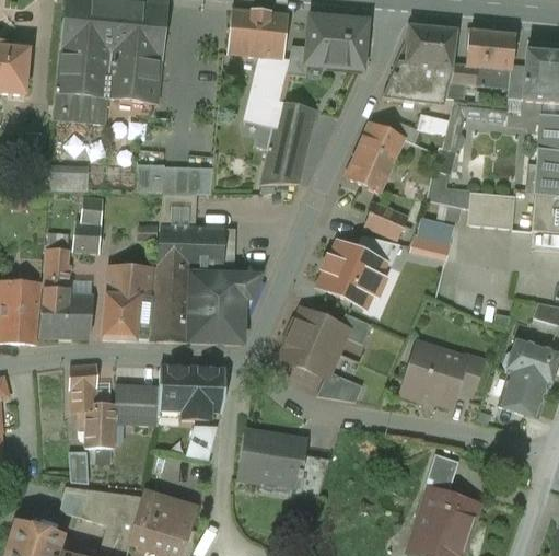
[(165,2),(144,0),(66,0),(57,88),(56,88),(56,93),(57,93),(55,113),(53,113),(53,114),(92,118),(94,96),(156,103),(161,59),(161,60),(166,2),(165,2)]
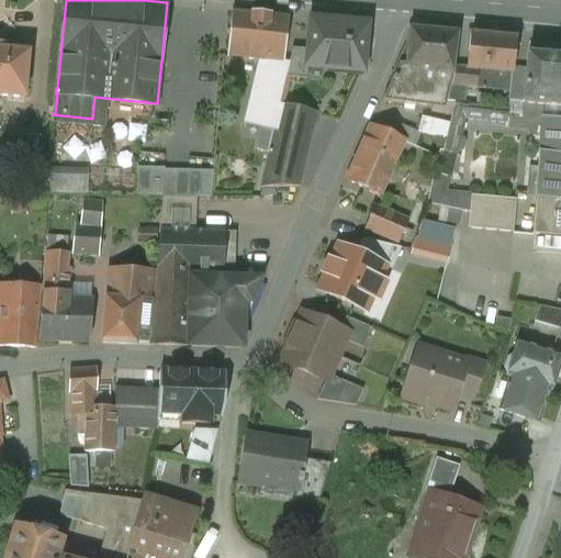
[(289,14),(233,9),(228,53),(264,57),(283,58),(289,14)]
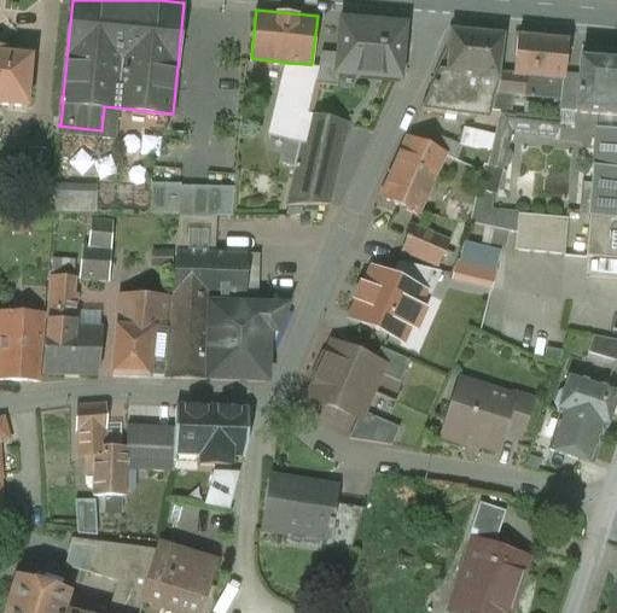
[(403,24),(342,18),(339,52),(337,70),(339,70),(360,73),(360,69),(397,73),(400,46),(402,46),(403,24)]
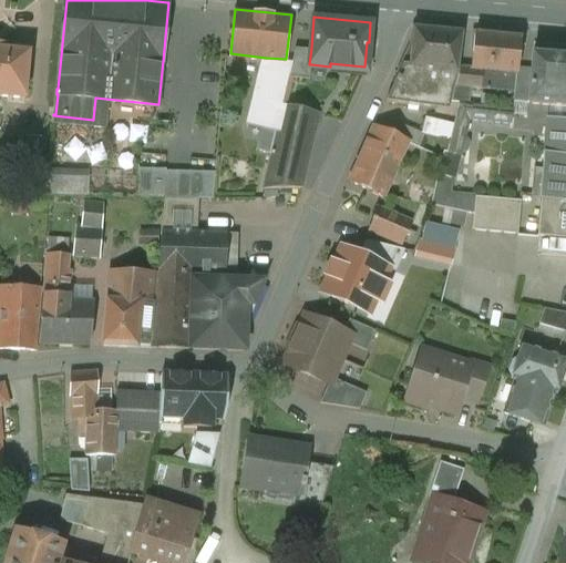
[(462,31),(428,28),(422,28),(412,42),(386,100),(432,105),(433,98),(439,99),(440,93),(451,94),(450,101),(451,101),(455,83),(460,65),(460,64),(458,63),(462,31)]
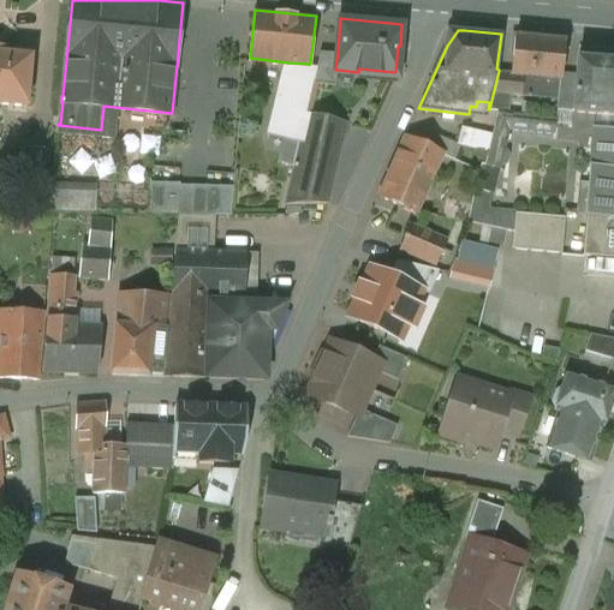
[(565,40),(516,35),(512,72),(499,71),(494,90),(558,97),(561,70),(565,40)]
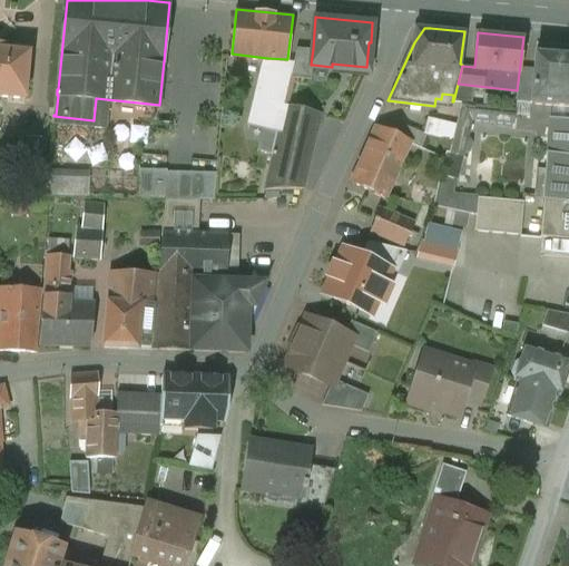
[(11,42),(0,41),(0,94),(26,97),(30,46),(12,45),(12,44),(11,44),(11,42)]
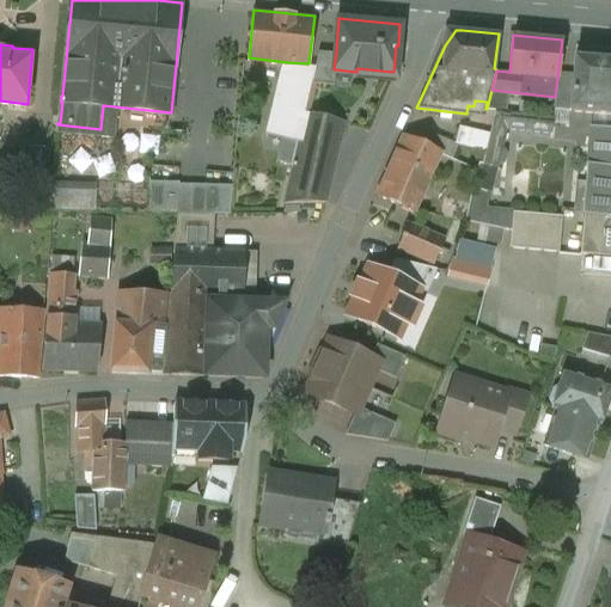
[(336,51),(318,49),(313,74),(312,79),(335,81),(336,69),(334,69),(336,51)]
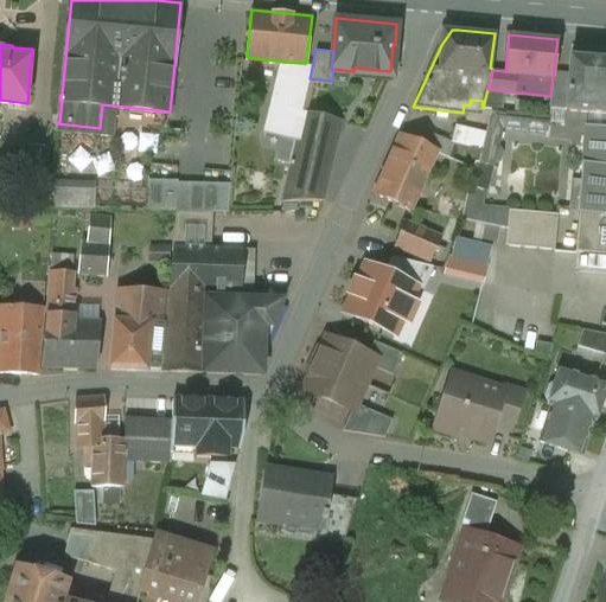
[(605,58),(569,56),(568,71),(565,107),(566,107),(566,108),(605,111),(605,58)]
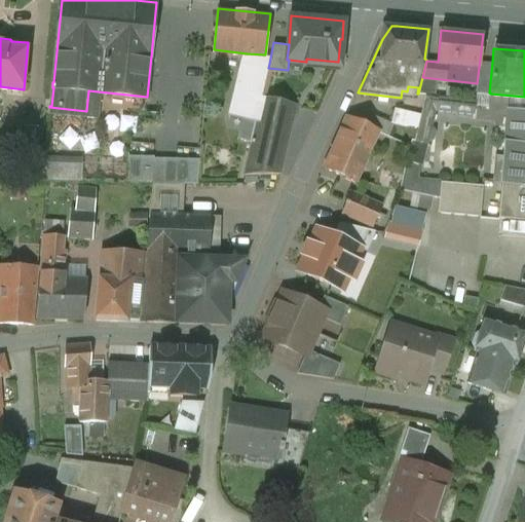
[(265,54),(247,53),(246,59),(248,62),(239,98),(260,103),(262,96),(268,68),(269,64),(270,56),(265,56),(265,54)]
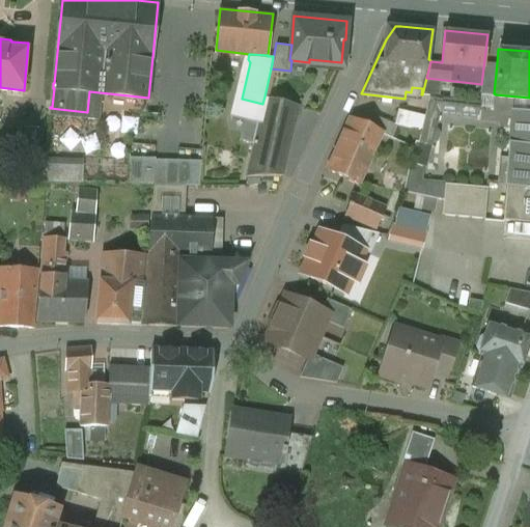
[(497,62),(484,60),(481,84),(481,92),(494,93),(497,62)]
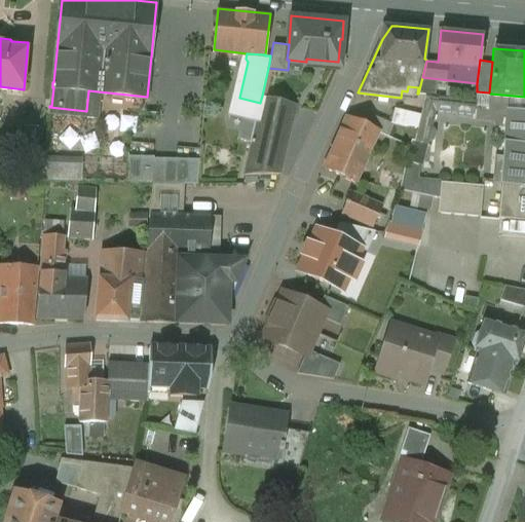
[(425,95),(414,139),(427,142),(436,107),(437,107),(438,96),(425,95)]
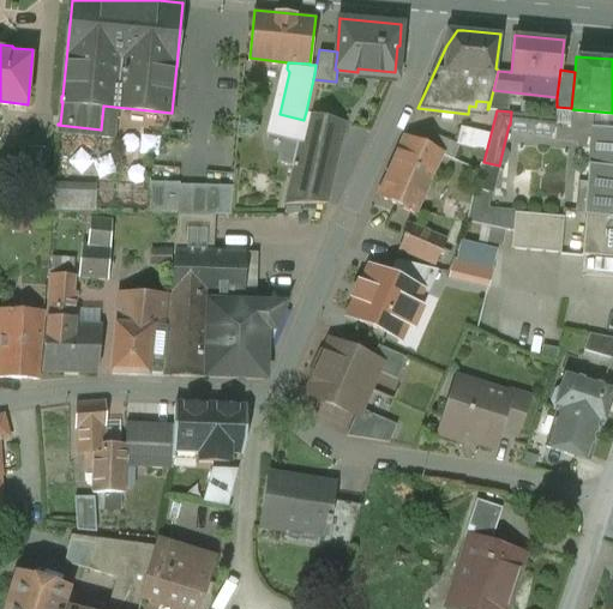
[(346,120),(306,112),(304,120),(284,200),(284,203),(326,202),(328,202),(346,120)]
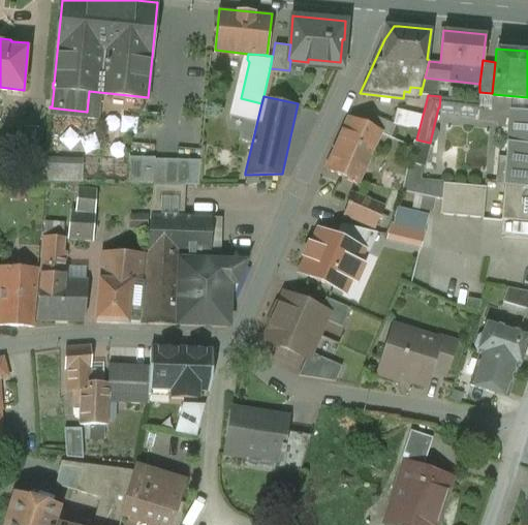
[(477,100),(440,96),(439,107),(476,112),(477,100)]
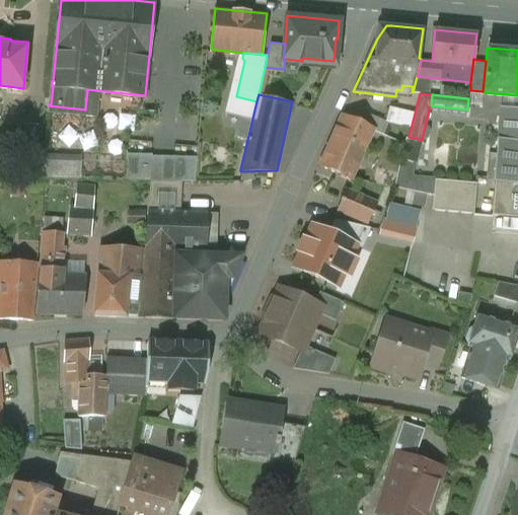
[(517,108),(502,107),(495,180),(517,182),(517,108)]
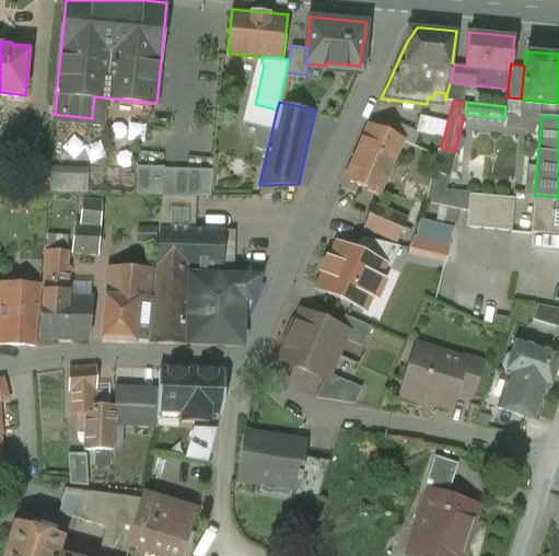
[(419,130),(395,119),(389,131),(389,132),(404,138),(414,142),(419,130)]
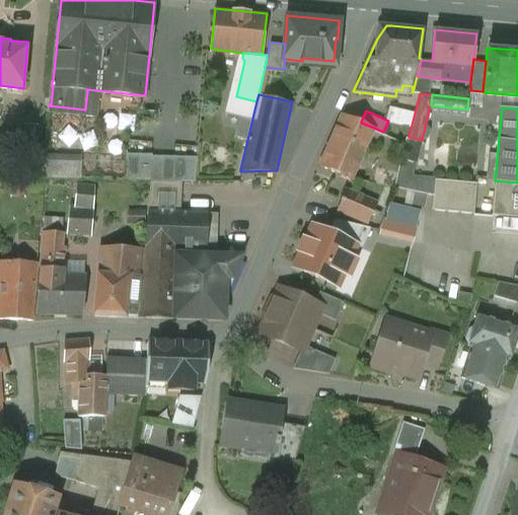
[(361,122),(343,114),(320,163),(352,177),(374,128),(361,123),(361,122)]
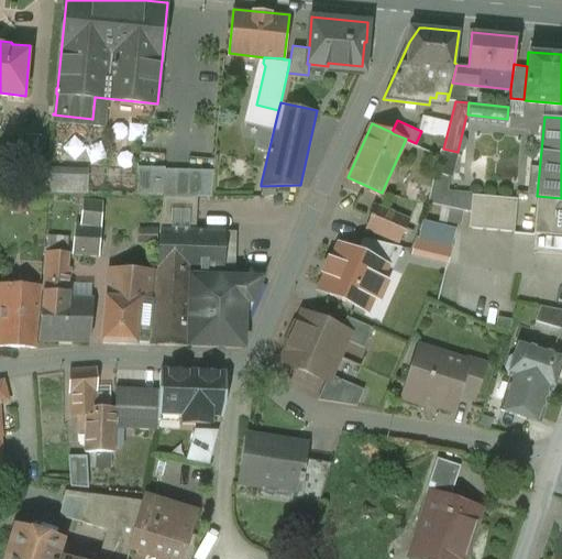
[(44,134),(29,133),(24,175),(40,176),(44,134)]
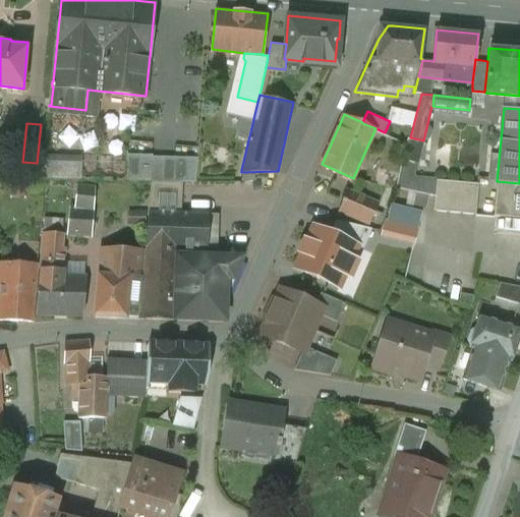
[(197,156),(152,155),(152,153),(128,153),(127,176),(151,177),(151,179),(183,180),(195,180),(196,178),(195,178),(197,156)]
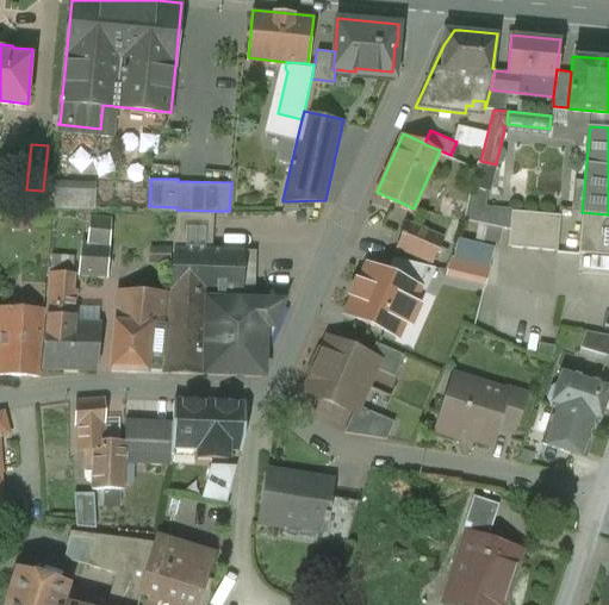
[(485,188),(472,184),(464,217),(501,225),(502,207),(484,206),(485,188)]
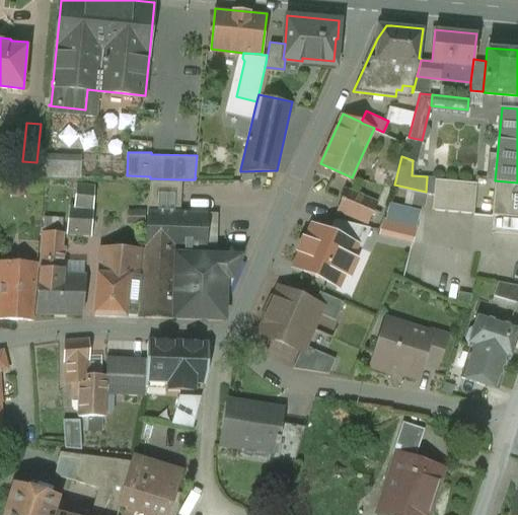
[(81,159),(44,158),(42,175),(80,177),(81,159)]
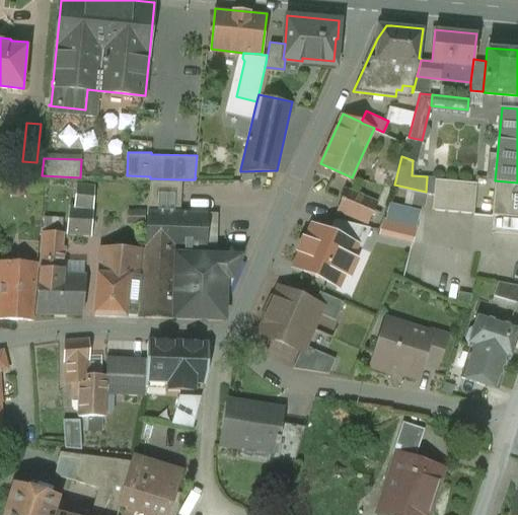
[(476,181),(427,176),(426,192),(434,194),(432,208),(473,212),(476,181)]
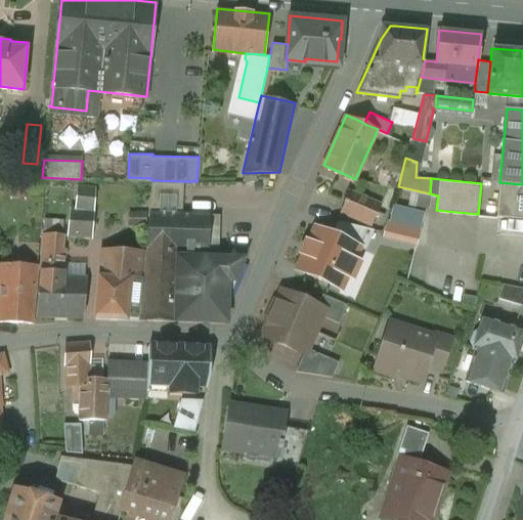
[(184,181),(151,180),(149,211),(182,212),(184,181)]
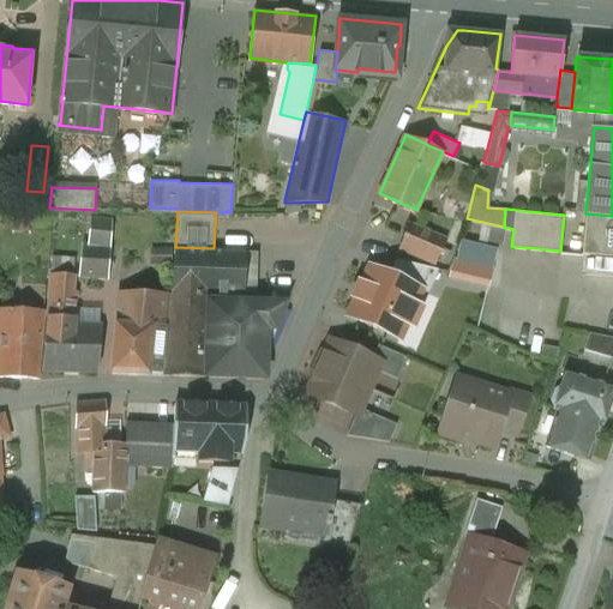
[(612,216),(586,213),(582,252),(612,254),(612,216)]
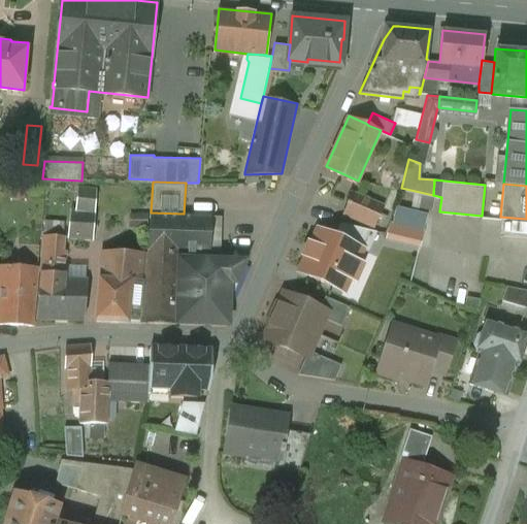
[(125,190),(77,186),(75,209),(70,209),(68,236),(92,238),(93,238),(95,211),(95,201),(124,204),(125,190)]
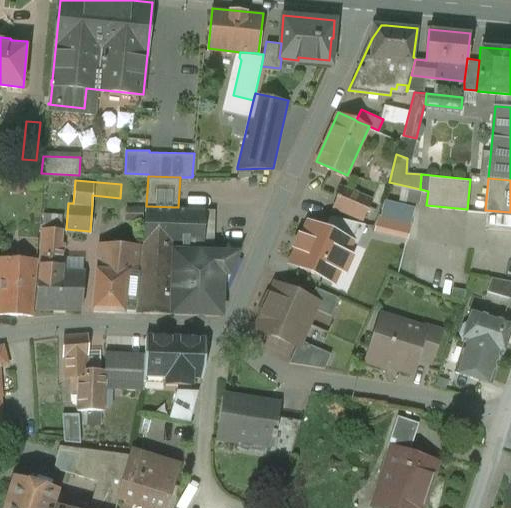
[(372,198),(342,185),(333,205),(363,218),(372,198)]
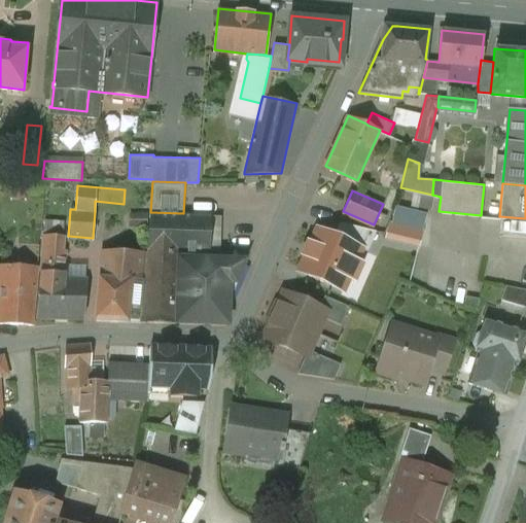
[(183,213),(150,212),(147,249),(181,250),(210,251),(211,214),(183,213)]
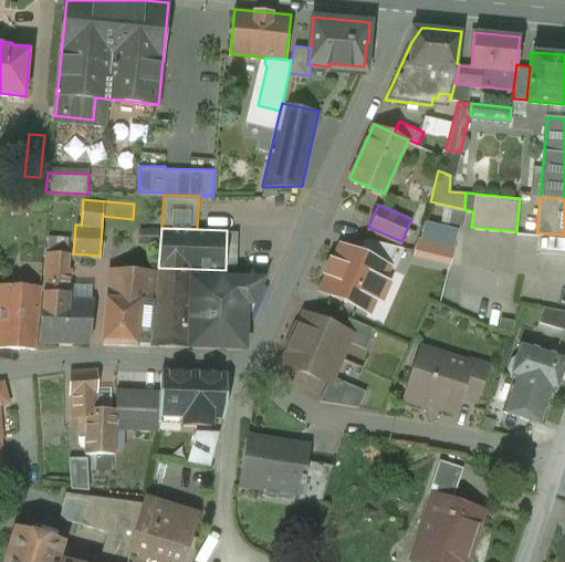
[(65,236),(48,235),(44,289),(39,337),(39,340),(90,342),(91,326),(93,299),(69,298),(71,267),(67,267),(69,252),(64,252),(65,236)]
